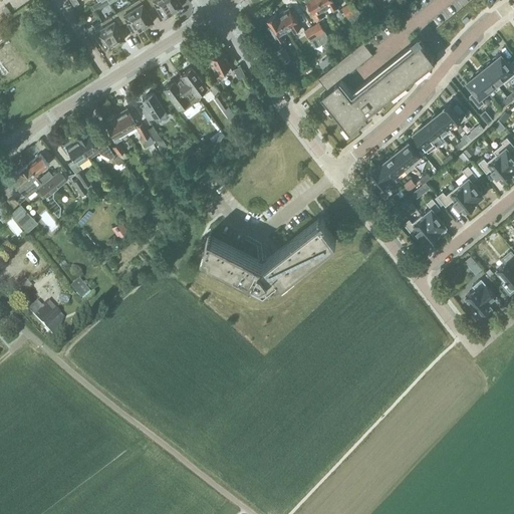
[(95,11),(109,3),(107,0),(99,0),(91,5),(95,11)]
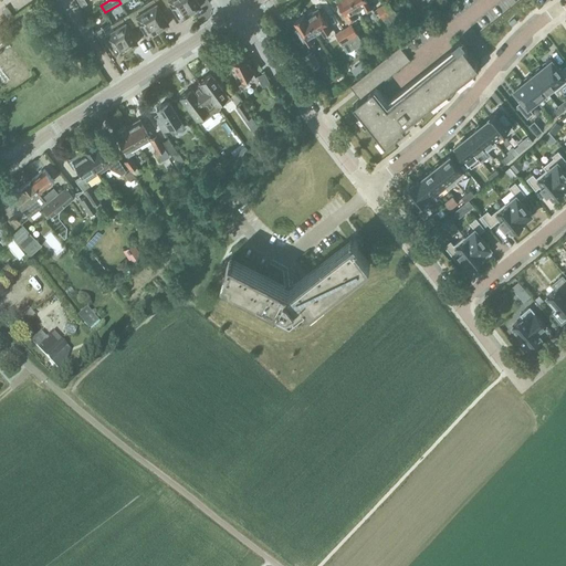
[(149,0),(143,4),(159,31),(160,30),(167,25),(166,24),(167,23),(168,23),(160,10),(166,7),(160,0),(149,0)]
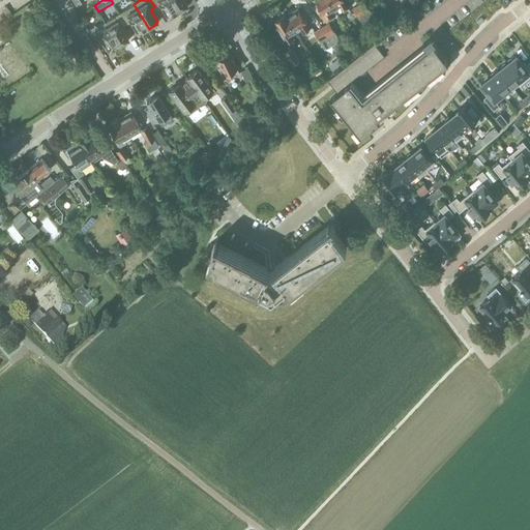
[(150,0),(155,6),(160,4),(168,18),(169,17),(170,16),(171,18),(178,13),(179,13),(171,0),(150,0)]
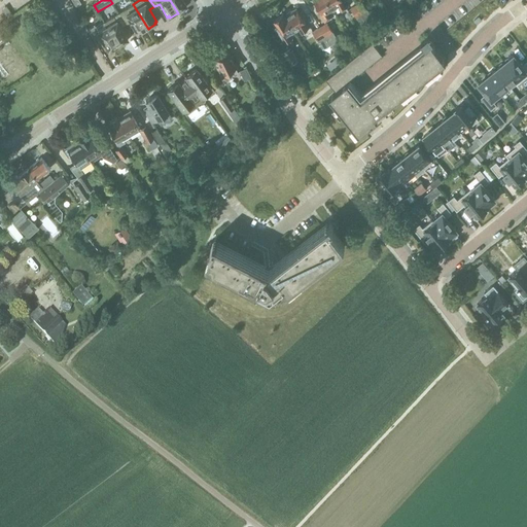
[(170,0),(178,13),(179,12),(185,8),(184,6),(185,5),(186,6),(186,5),(182,0),(170,0)]
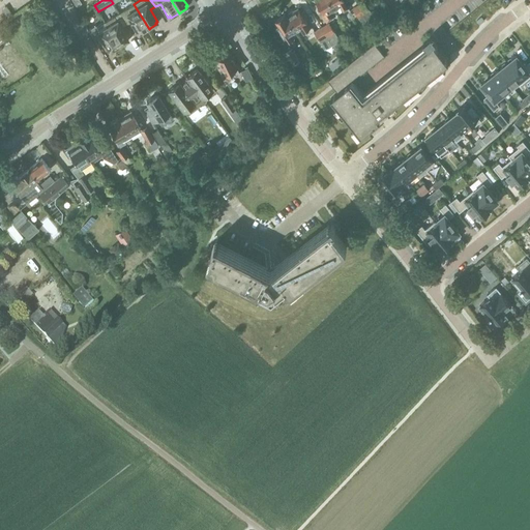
[(335,7),(330,0),(316,0),(319,3),(316,4),(326,22),(333,18),(329,10),(334,7),(335,7)]
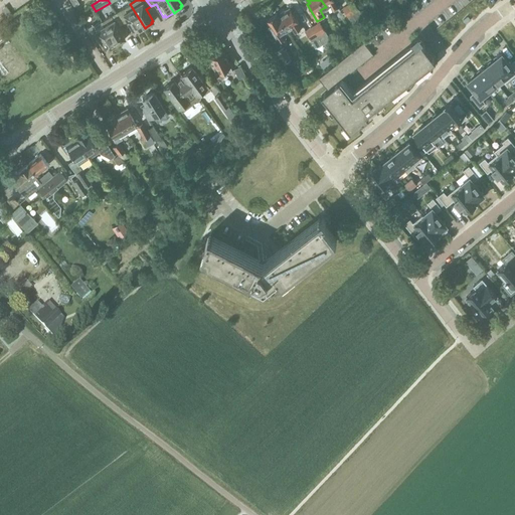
[(321,0),(326,7),(331,4),(334,10),(339,8),(334,0),(321,0)]
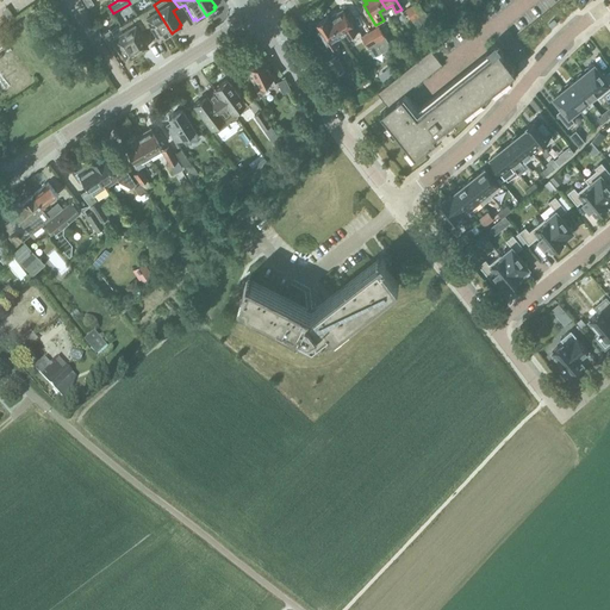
[(418,17),(424,26),(424,25),(428,31),(434,27),(430,23),(431,22),(418,1),(412,5),(418,16),(418,17)]
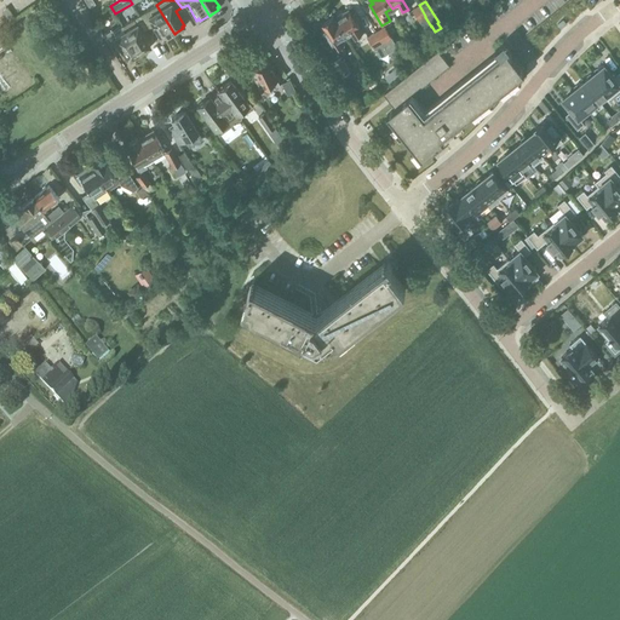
[(156,5),(139,15),(148,28),(153,26),(161,39),(162,39),(162,38),(164,36),(165,39),(173,35),(174,34),(156,5)]
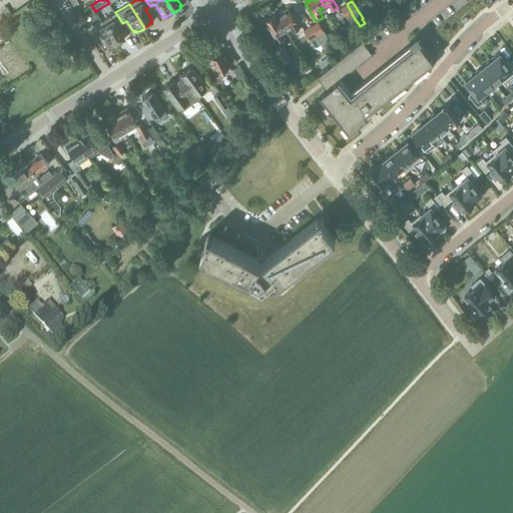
[(352,13),(347,4),(342,7),(353,24),(357,22),(352,14),(352,13)]
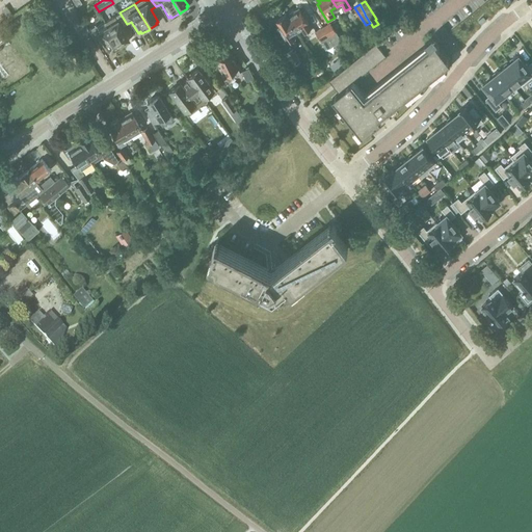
[(287,15),(296,30),(302,26),(306,31),(311,29),(304,20),(308,19),(303,11),(300,14),(298,9),(295,12),(294,10),(287,15)]
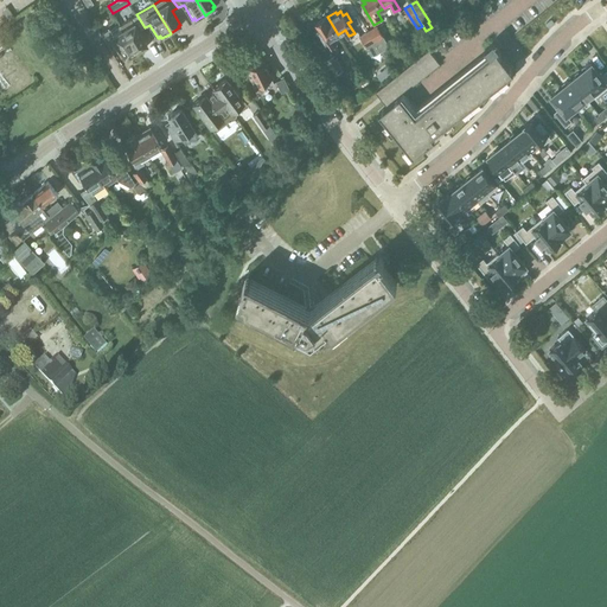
[(120,25),(122,30),(138,53),(139,52),(146,48),(145,46),(146,45),(147,45),(139,31),(145,27),(136,14),(120,25)]
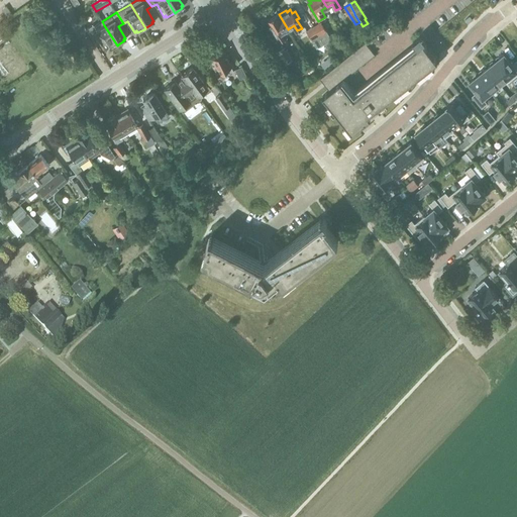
[(291,35),(288,29),(279,14),(268,21),(280,41),(285,38),(291,35)]
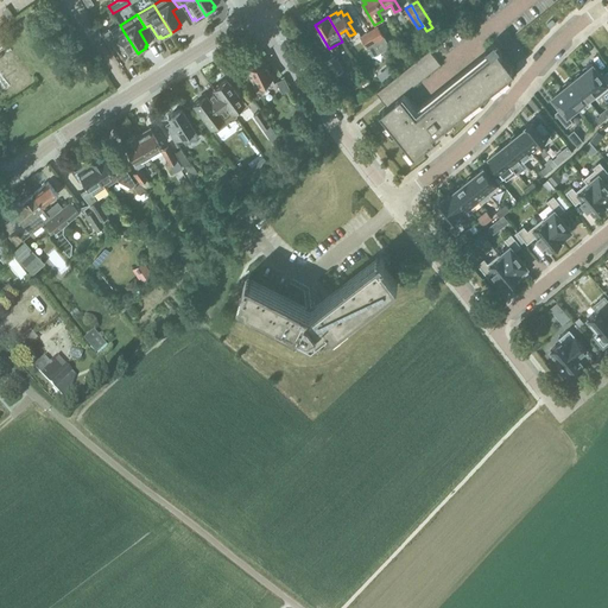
[(109,30),(102,33),(111,49),(112,49),(116,45),(125,58),(126,58),(126,57),(127,57),(128,58),(137,55),(138,54),(122,30),(120,25),(111,31),(109,30)]
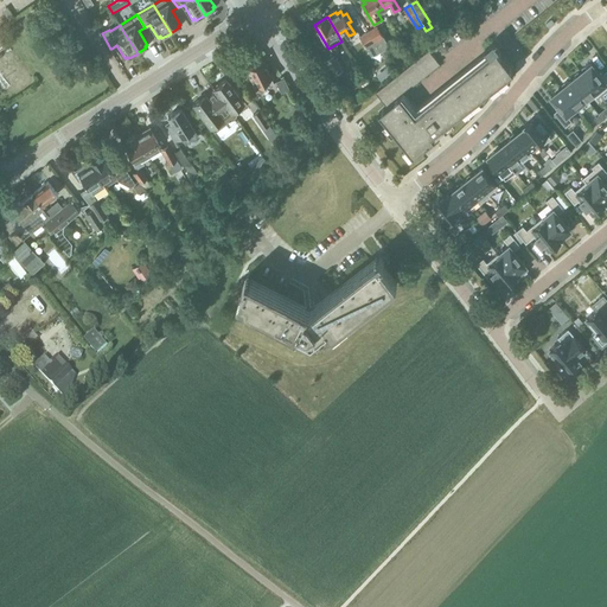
[(366,32),(378,52),(379,52),(388,48),(376,26),(366,32)]
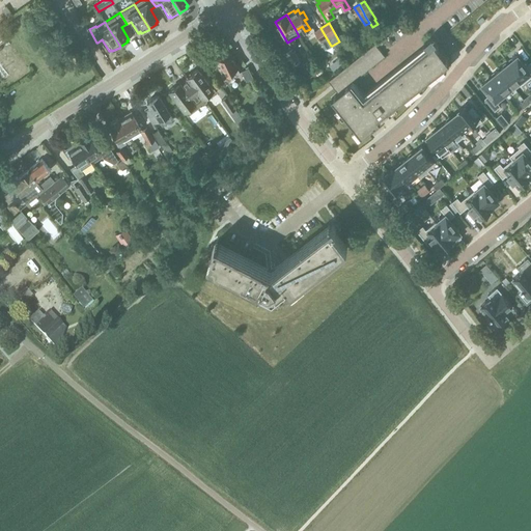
[(320,28),(313,32),(312,32),(324,50),(331,46),(320,28)]
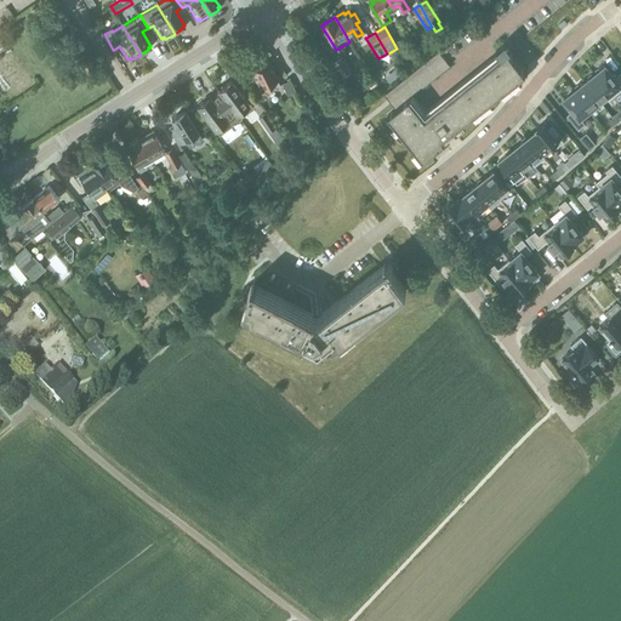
[(439,51),(385,95),(388,100),(392,103),(396,108),(388,115),(396,124),(404,136),(415,149),(423,159),(445,142),(442,138),(453,130),(454,130),(462,123),(474,114),(490,100),(502,91),(519,78),(525,73),(508,51),(511,49),(506,41),(496,50),(499,52),(501,56),(436,109),(437,109),(426,118),(410,98),(412,95),(414,95),(450,66),(440,52),(439,51)]
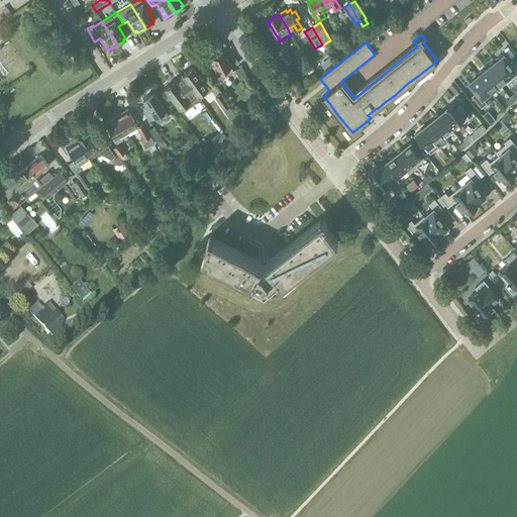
[(275,48),(281,59),(286,56),(280,45),(275,48)]
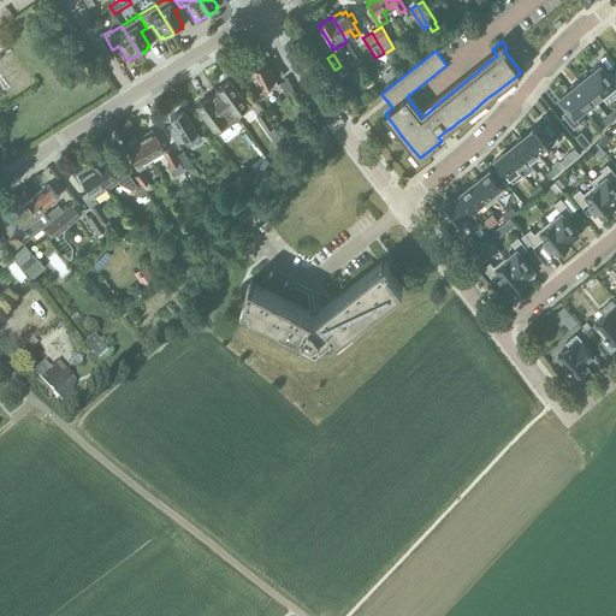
[(250,69),(259,87),(261,86),(264,90),(277,84),(274,80),(276,78),(266,60),(260,64),(258,63),(254,65),(254,67),(250,69)]
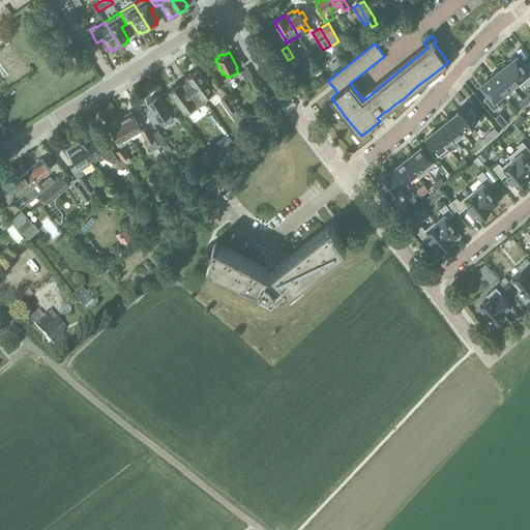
[(529,87),(529,60),(529,61),(525,65),(516,54),(510,58),(511,60),(507,63),(521,80),(523,83),(523,82),(529,89),(529,87)]
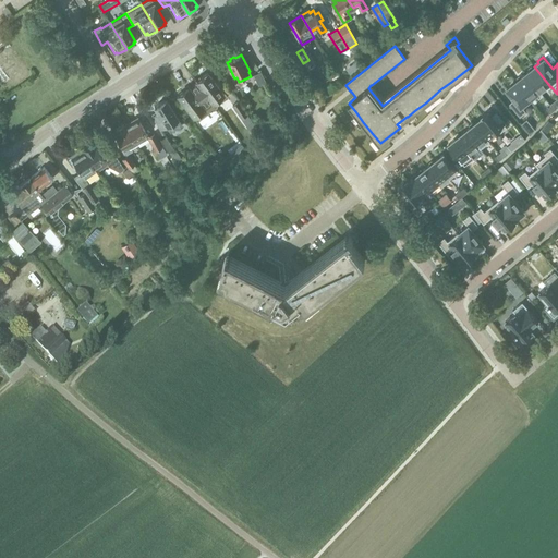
[(548,84),(534,67),(525,73),(540,91),(548,84)]
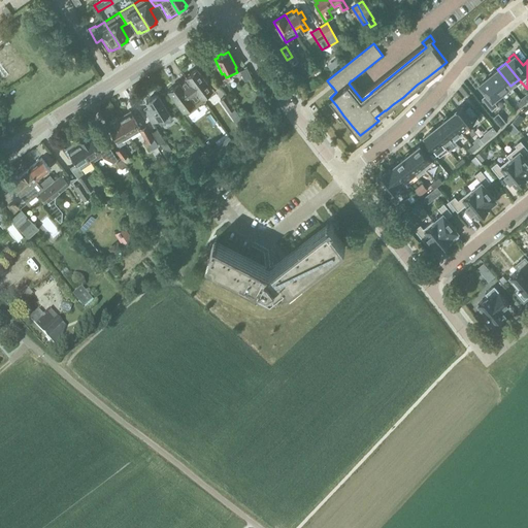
[(244,80),(252,77),(246,67),(239,71),(244,80)]
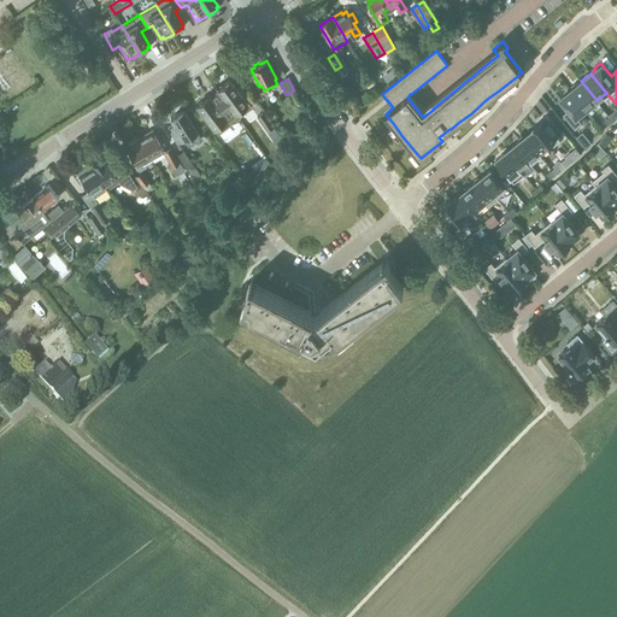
[(217,92),(238,117),(251,107),(246,103),(229,80),(216,89),(217,92)]
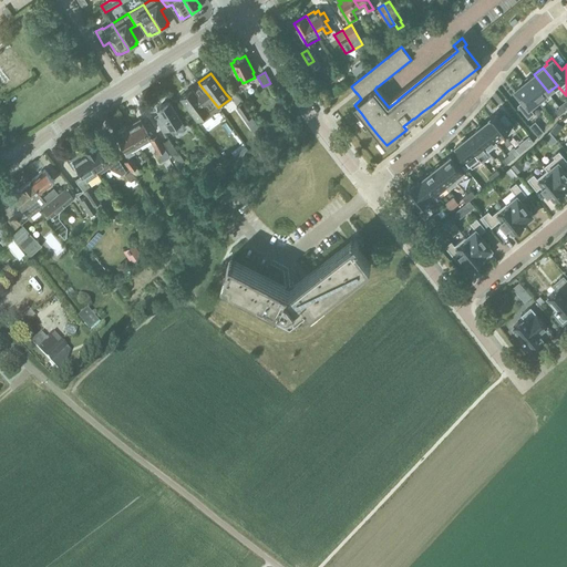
[(348,81),(342,74),(337,79),(341,85),(348,81)]
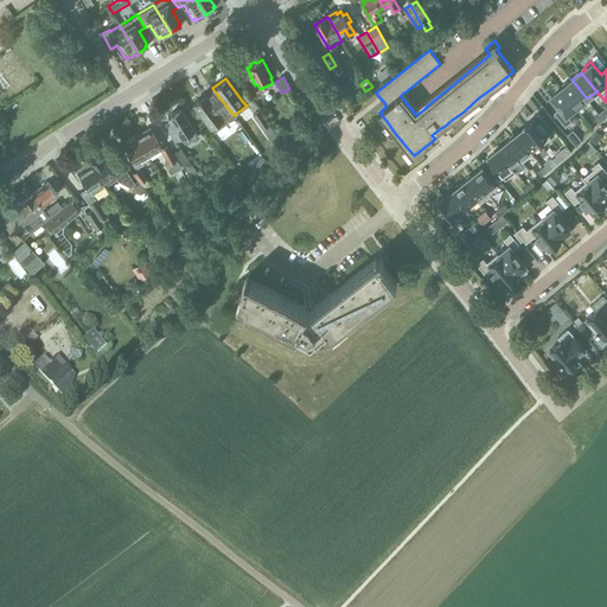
[(562,88),(577,107),(587,98),(572,80),(562,88)]
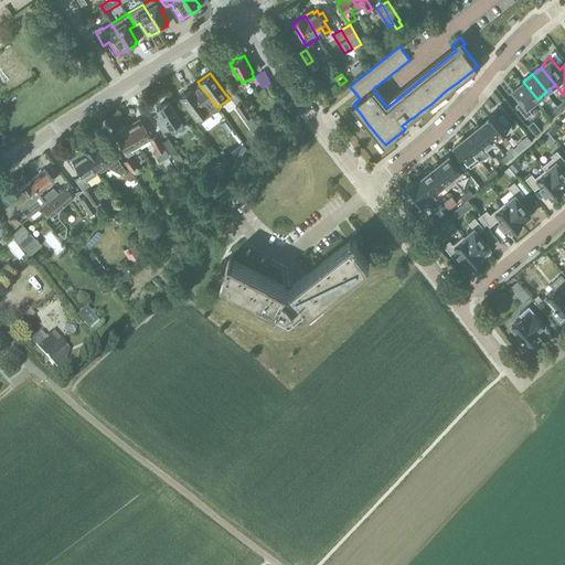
[(526,118),(533,113),(530,109),(539,102),(537,99),(523,82),(513,89),(521,100),(515,105),(526,118)]
